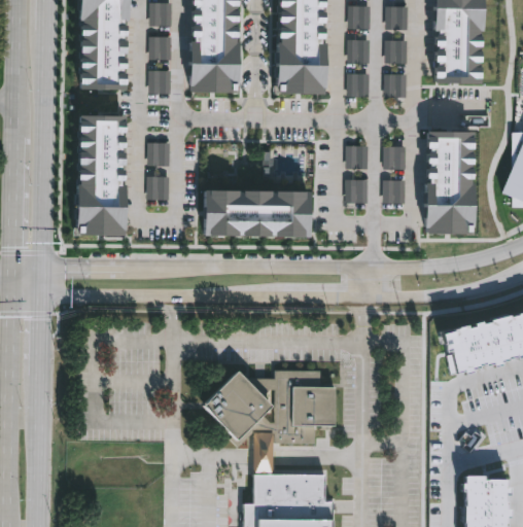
[(82,0),(130,0),(129,89),(82,89),(82,0)]
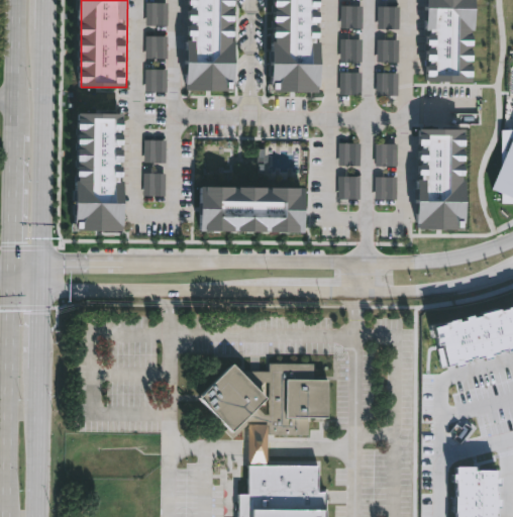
[(190,0),(235,0),(235,93),(190,92),(190,0)]
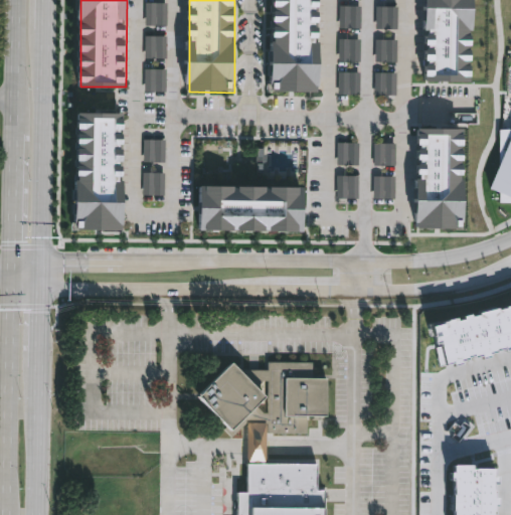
[(274,0),(319,0),(319,93),(273,93),(274,0)]
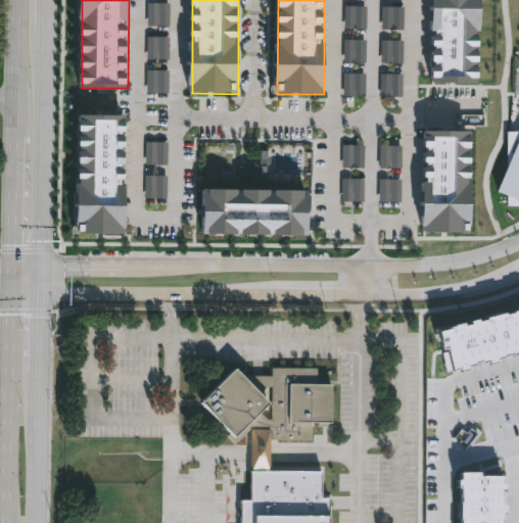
[(433,0),(479,0),(479,84),(433,84),(433,0)]
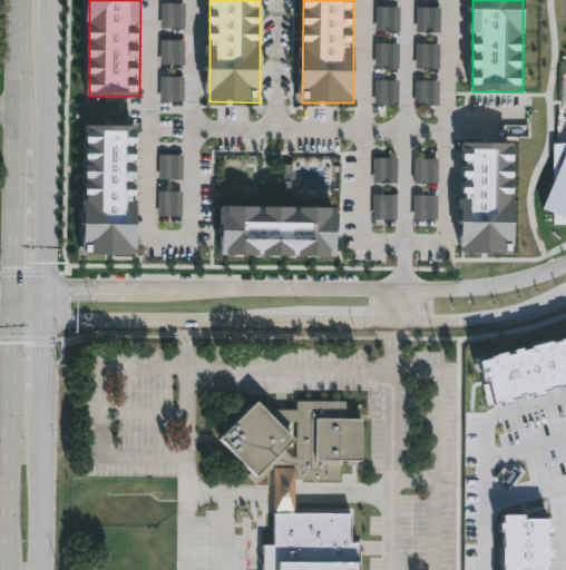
[(87,125),(137,125),(136,253),(86,253),(87,125)]
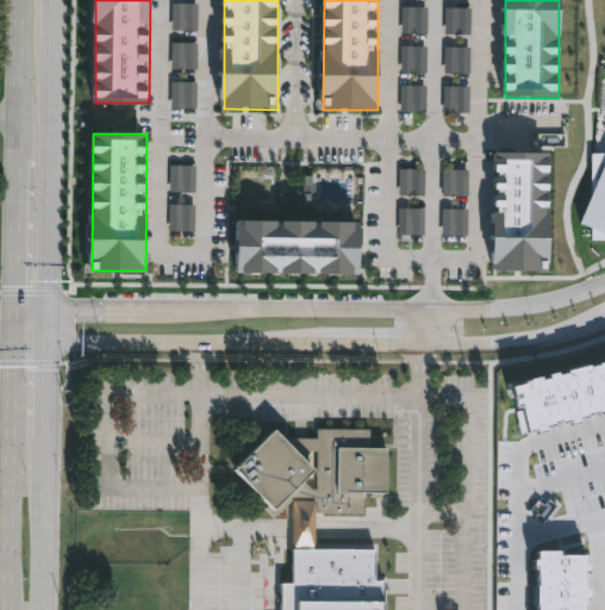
[(496,151),(550,153),(549,274),(494,273),(496,151)]
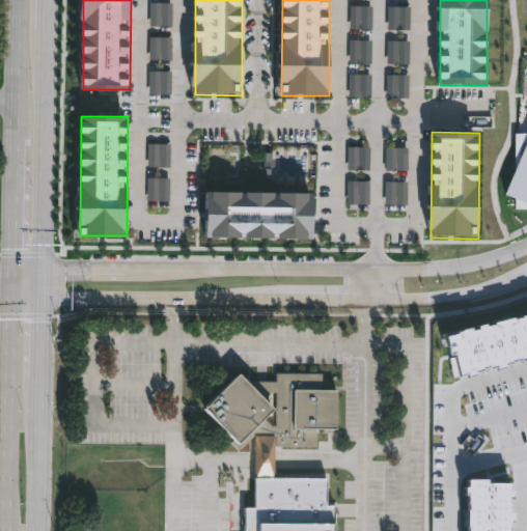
[(314,194),(313,242),(207,239),(209,191),(314,194)]
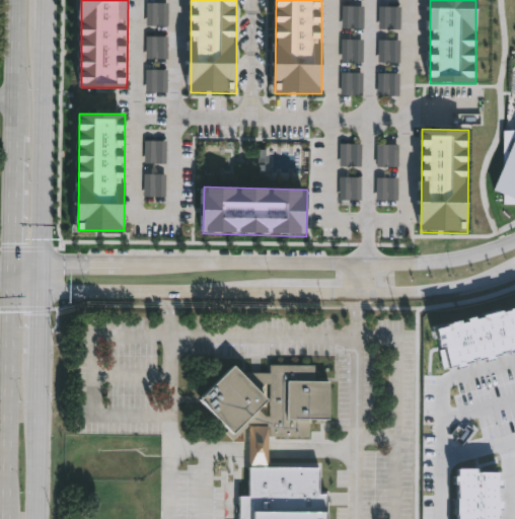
[(437,335),(465,325),(466,329),(471,328),(470,324),(479,322),(480,325),(487,323),(487,320),(505,316),(506,319),(514,316),(514,357),(496,361),(497,365),(492,366),(491,363),(469,367),(469,370),(452,374),(448,354),(447,354),(447,358),(442,358),(437,335)]
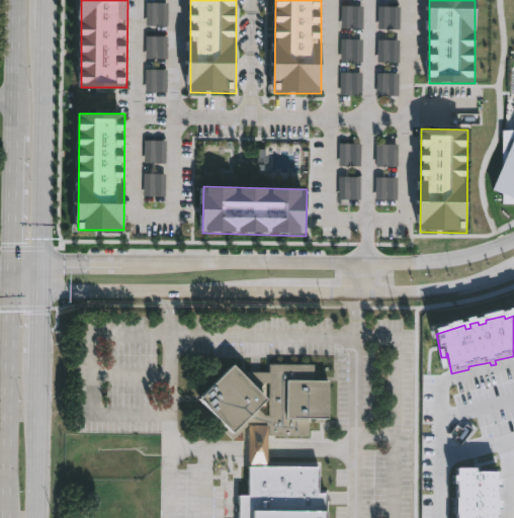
[(317,363),(317,378),(334,379),(333,418),(312,417),(311,435),(271,434),(270,467),(322,468),(322,493),(333,494),(332,517),(241,517),(242,494),(251,494),(252,467),(253,425),(249,425),(236,438),(228,431),(230,428),(203,402),(205,401),(202,398),(239,362),(246,369),(272,370),(272,362),(317,363)]
